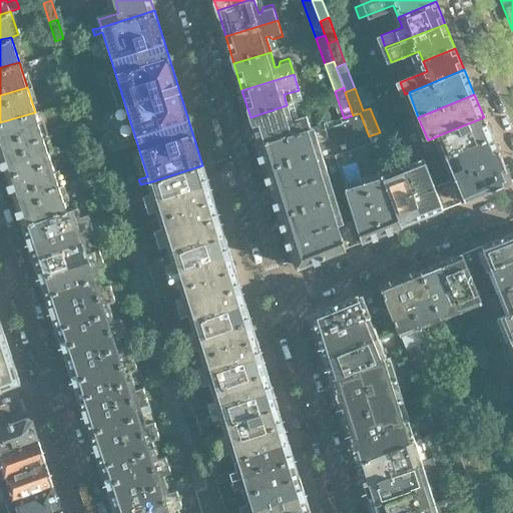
[(311,128),(306,112),(297,115),(295,119),(292,120),(287,105),(250,117),(259,144),(311,128)]
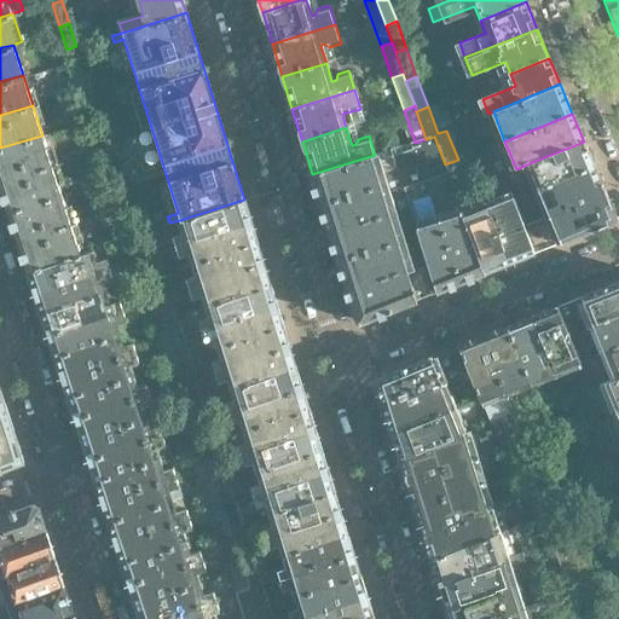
[(0,180),(52,166),(42,136),(0,148),(0,180)]
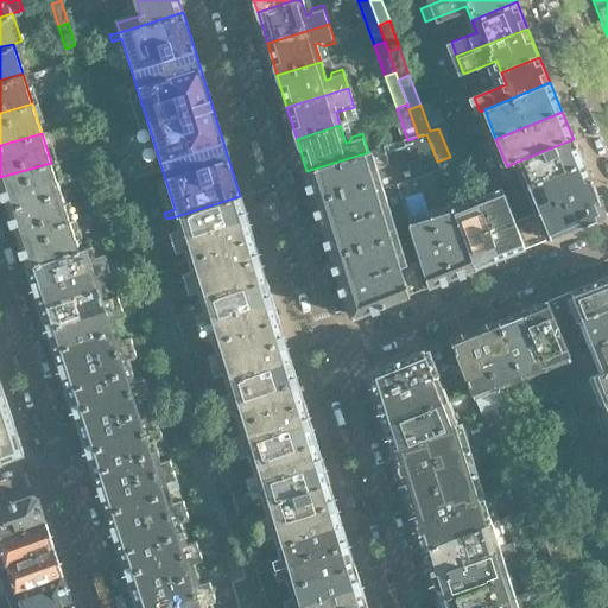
[(447,189),(437,162),(426,134),(418,137),(407,140),(368,152),(306,171),(350,314),(352,314),(355,316),(356,316),(476,267),(455,214),(447,189)]
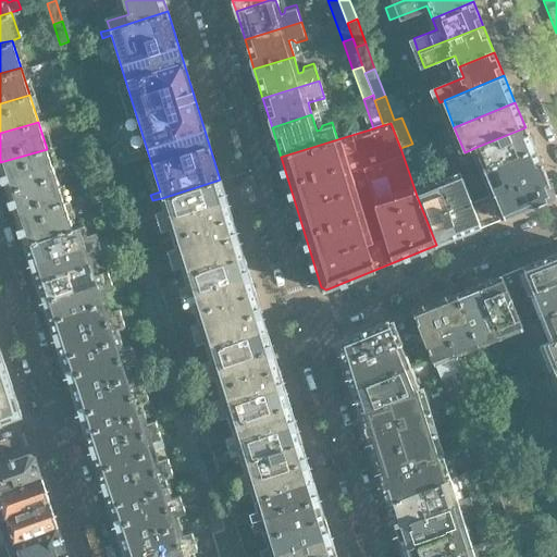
[(535,150),(525,127),(477,147),(486,172),(535,150)]
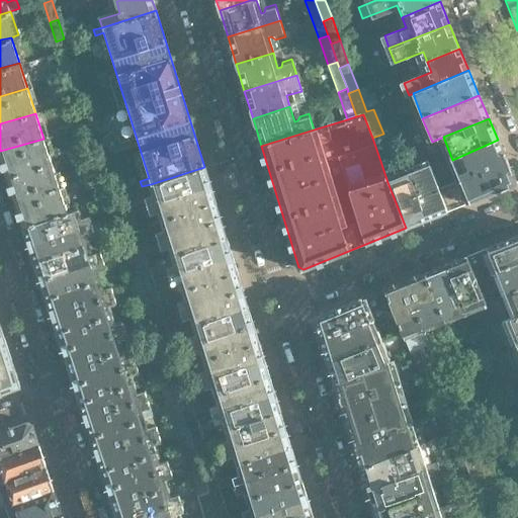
[(392,157),(383,134),(372,138),(380,161),(392,157)]
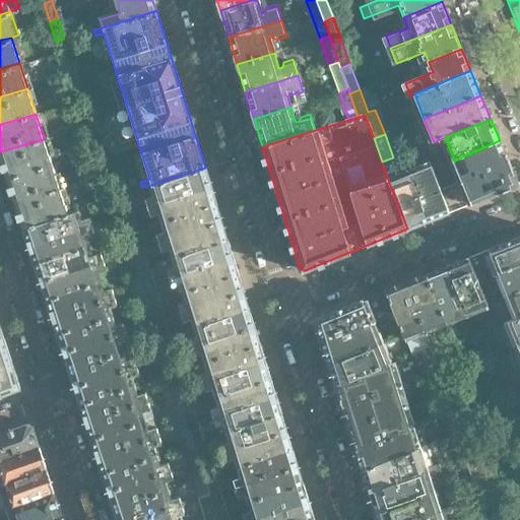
[(52,165),(44,139),(0,151),(0,154),(8,178),(52,165)]
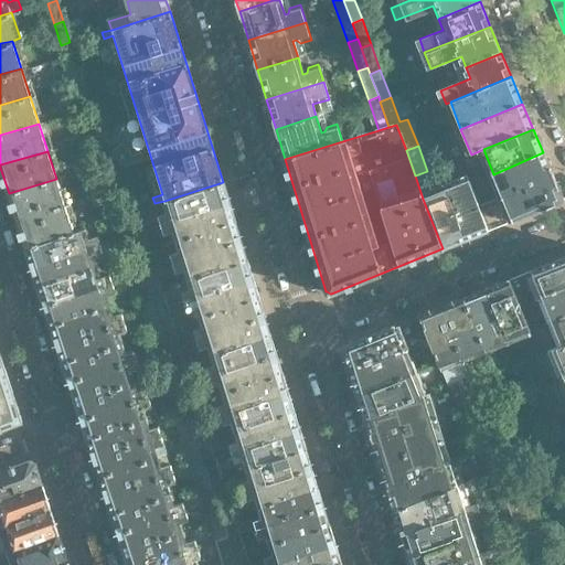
[(553,176),(543,152),(493,174),(502,196),(553,176)]
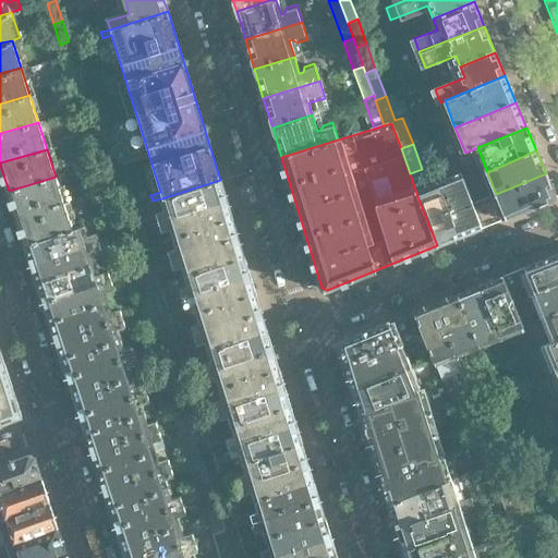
[(482,228),(556,198),(546,173),(496,194),(472,204),(482,228)]
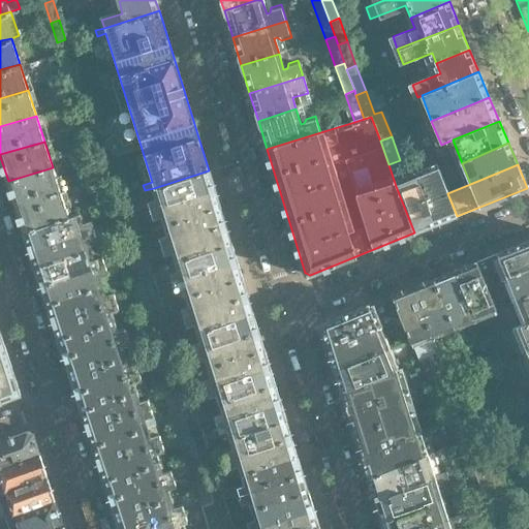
[(61,192),(53,167),(8,181),(17,207),(61,192)]
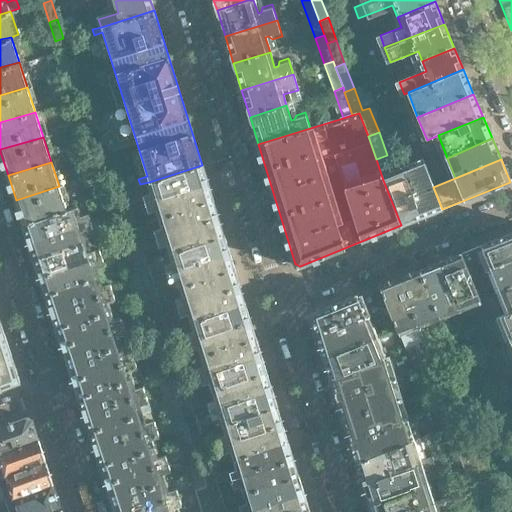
[(442,209),(433,187),(424,164),(404,172),(421,217),(442,209)]
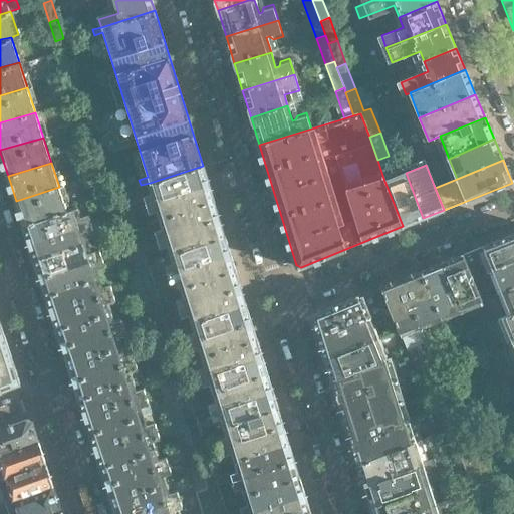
[(146,203),(209,184),(204,166),(203,166),(150,183),(152,192),(144,195),(146,203)]
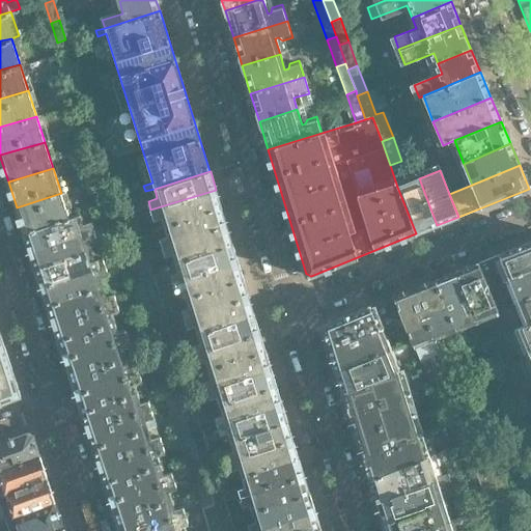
[(437,225),(419,178),(397,187),(416,233),(437,225)]
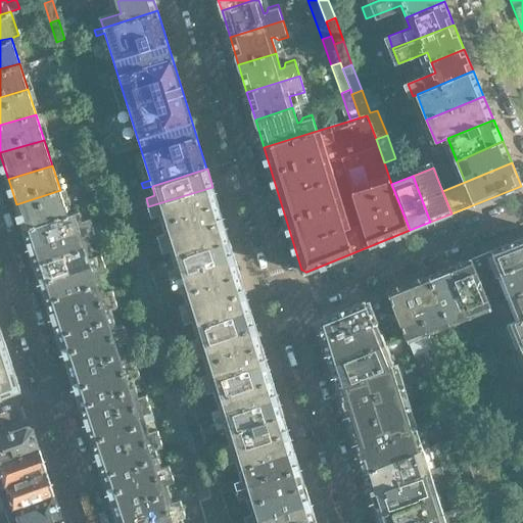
[(218,204),(212,187),(148,206),(151,216),(160,212),(162,222),(218,204)]
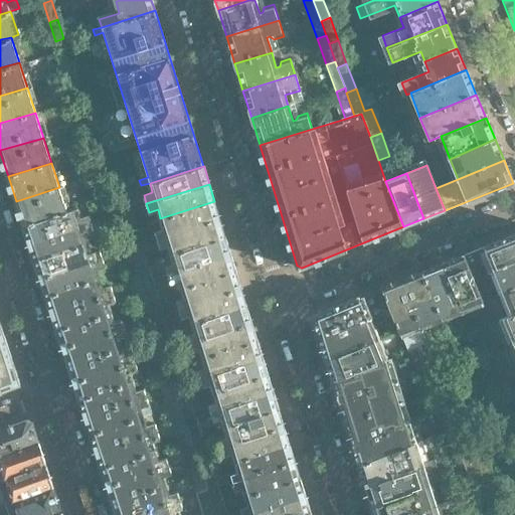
[(68,212),(59,187),(16,201),(24,226),(68,212)]
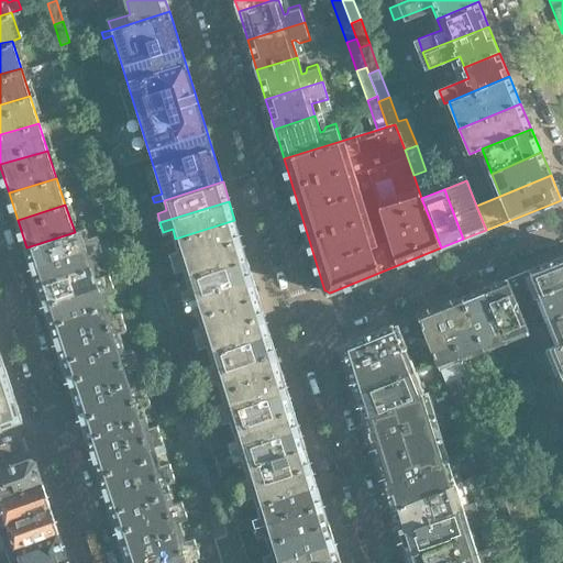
[(142,228),(136,208),(124,212),(131,232),(142,228)]
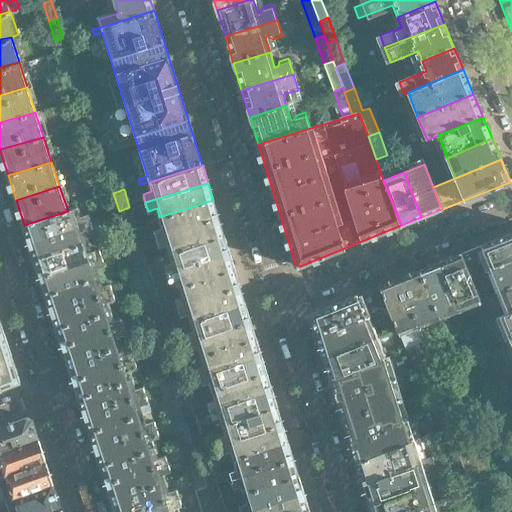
[(156,237),(218,217),(213,200),(159,217),(162,225),(153,228),(156,237)]
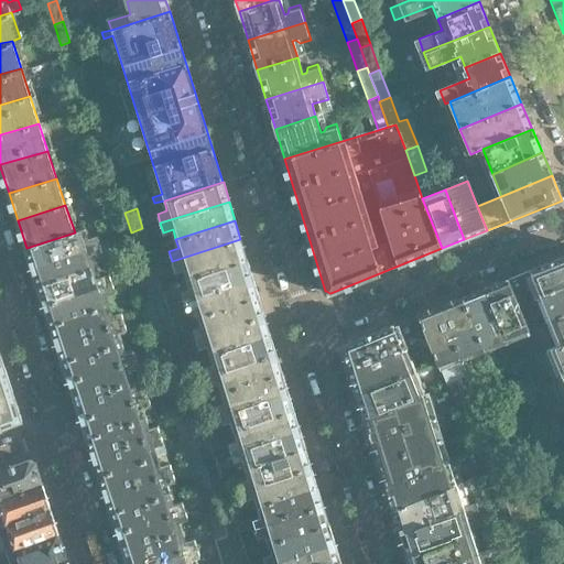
[(148,248),(142,228),(131,232),(132,236),(137,251),(148,248)]
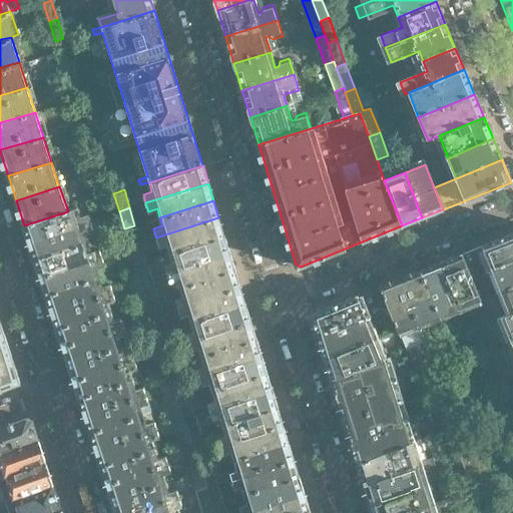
[(29,242),(91,223),(88,215),(78,218),(75,209),(68,211),(24,225),(29,242)]
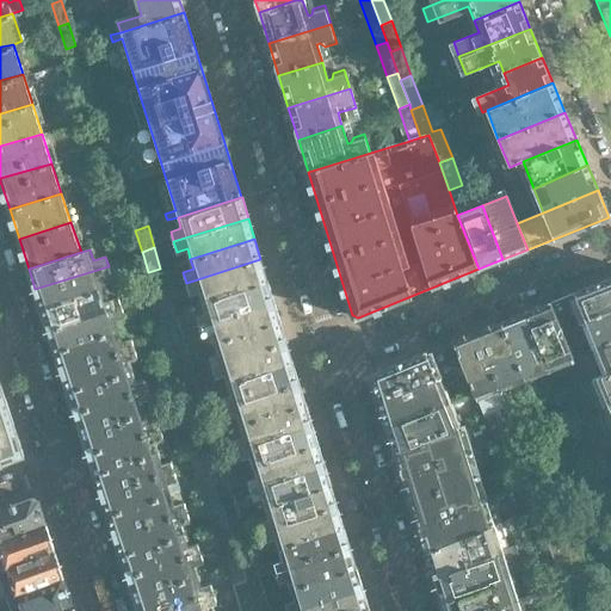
[(148,272),(143,255),(130,260),(136,281),(149,276),(148,272)]
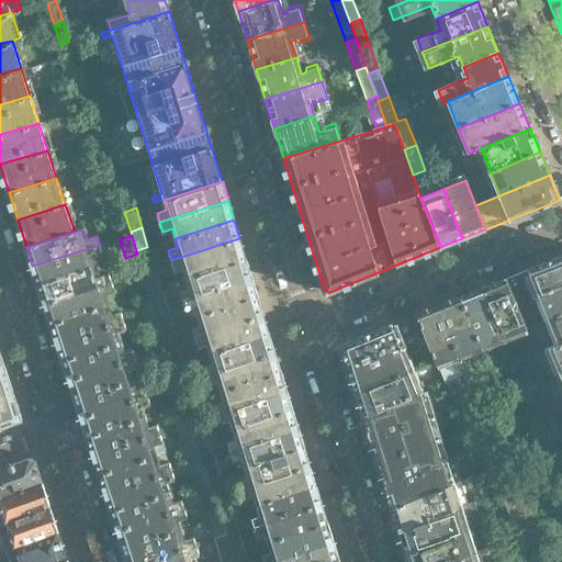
[(246,258),(239,238),(171,260),(175,269),(183,267),(187,276),(246,258)]
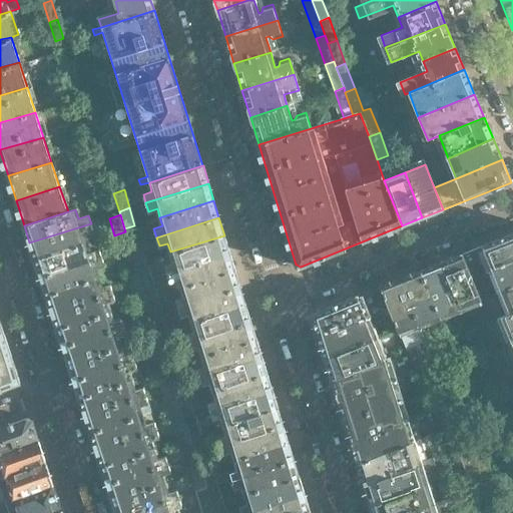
[(86,244),(83,235),(94,232),(91,223),(29,242),(34,261),(86,244)]
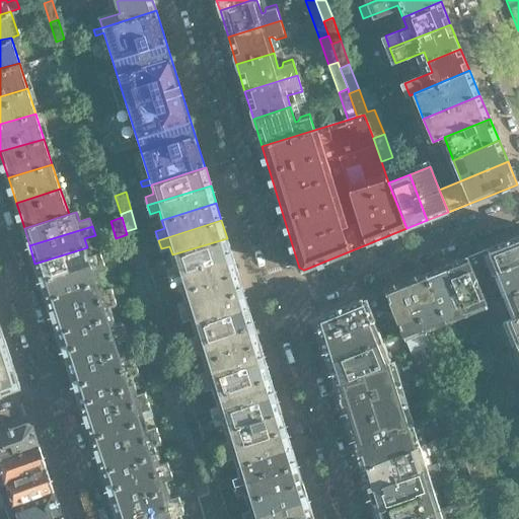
[(142,245),(136,228),(126,231),(127,234),(131,248),(142,245)]
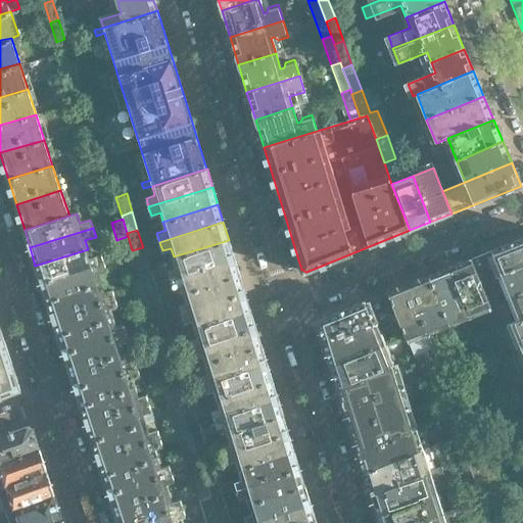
[(133,254),(132,250),(128,236),(116,240),(123,257),(133,254)]
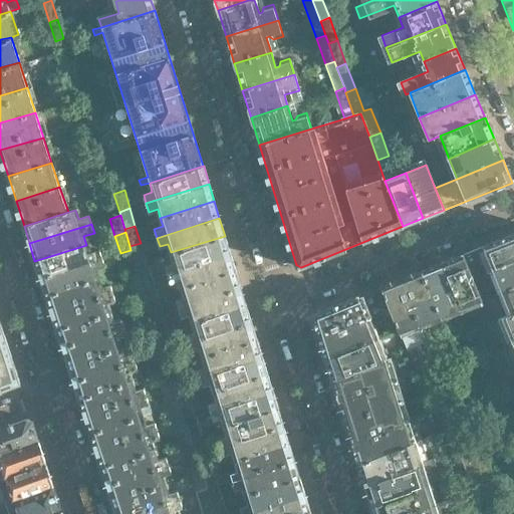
[(513,260),(513,233),(464,253),(471,267),(484,262),(488,271),(492,269),(513,260)]
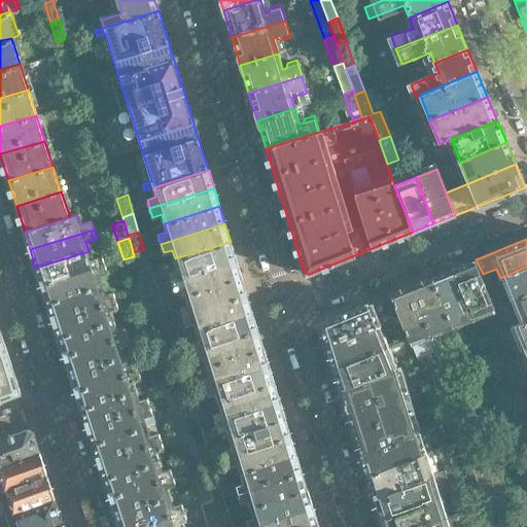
[(172,279),(236,259),(231,242),(175,258),(178,268),(169,270),(172,279)]
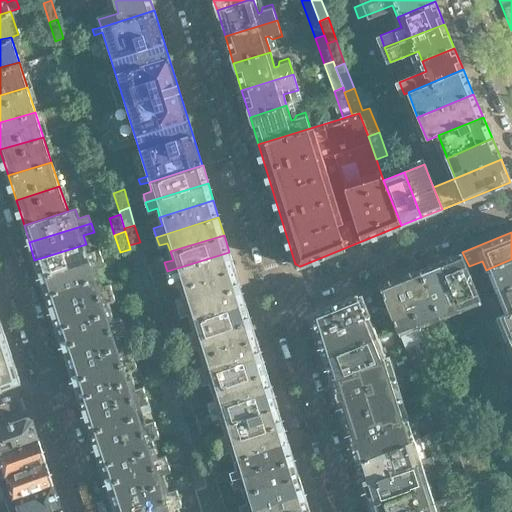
[(145,259),(140,242),(129,245),(130,249),(135,262),(145,259)]
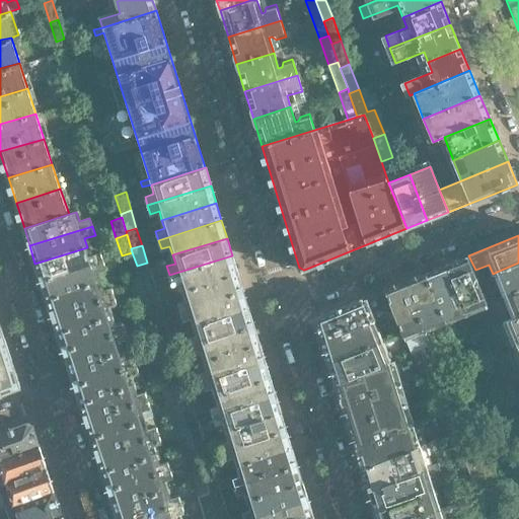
[(41,281),(103,262),(100,252),(90,255),(87,247),(34,264),(41,281)]
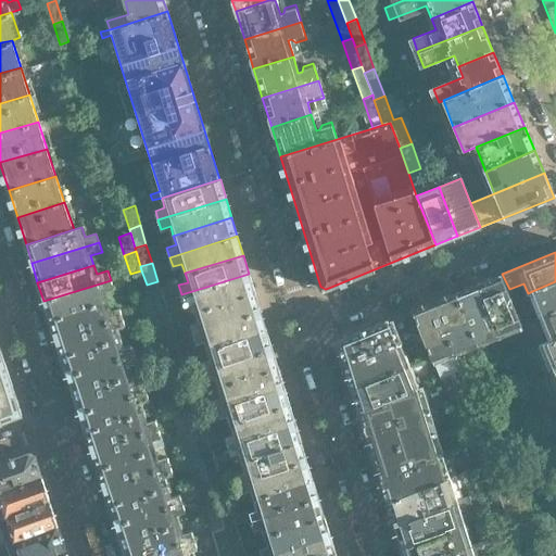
[(147,285),(141,270),(130,274),(136,292),(148,289),(147,285)]
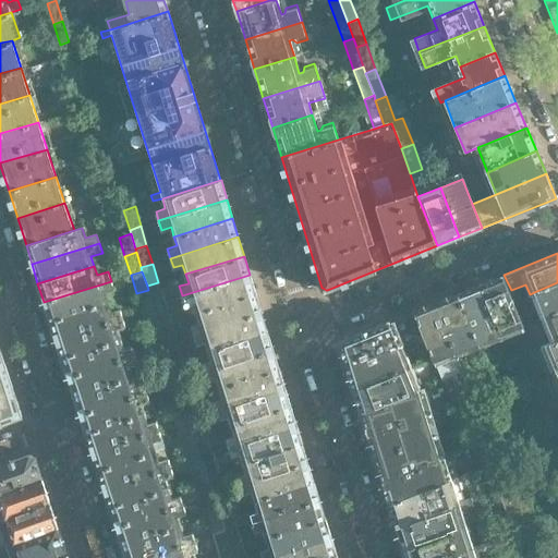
[(255,293),(250,275),(182,295),(184,305),(194,302),(197,312),(255,293)]
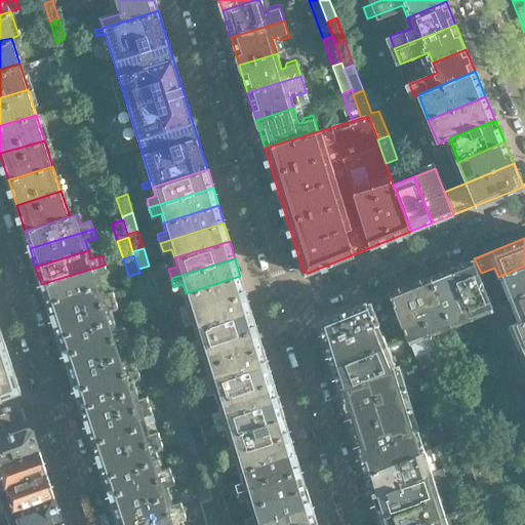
[(494,305),(484,282),(481,273),(474,258),(452,268),(473,314),(494,305)]
